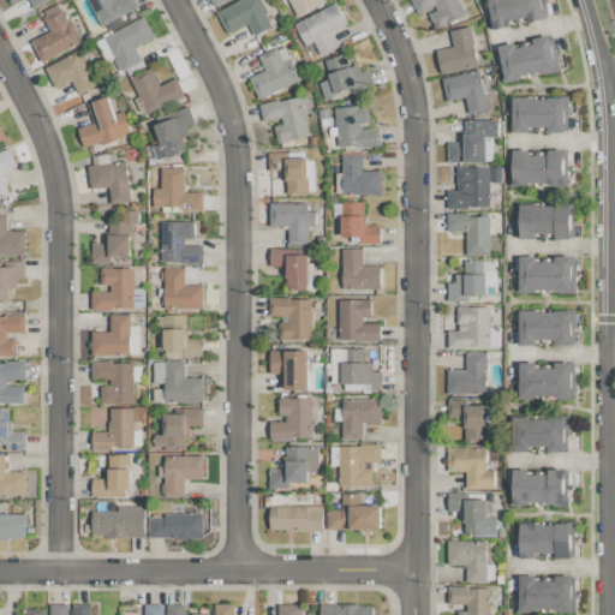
[(89,0),(101,25),(138,9),(133,0),(89,0)]
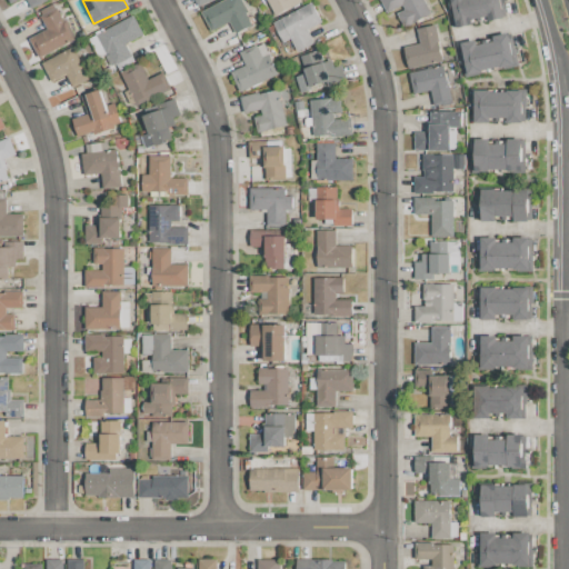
[(229,21),(235,33),(252,25),(239,0),(220,0),(200,10),(210,30),(229,21)]
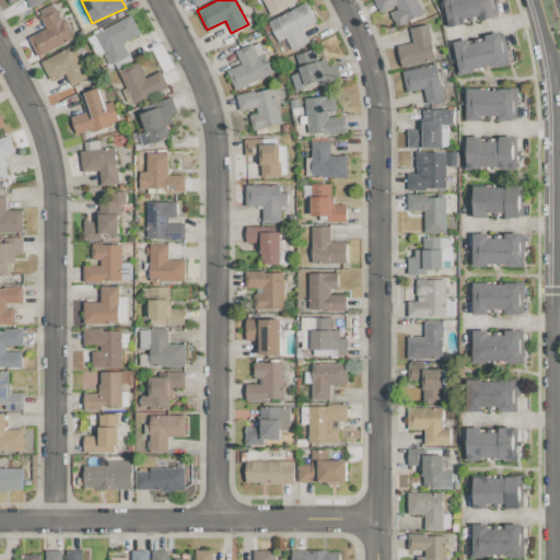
[(295,0),(261,0),(269,14),(296,2),(295,0)]
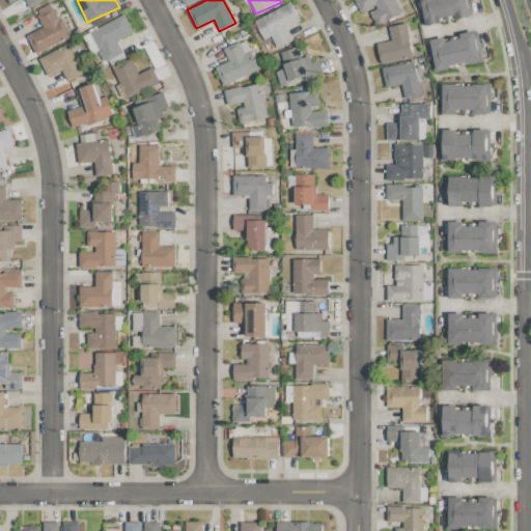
[(355,0),(361,12),(368,9),(375,25),(401,12),(394,0),(355,0)]
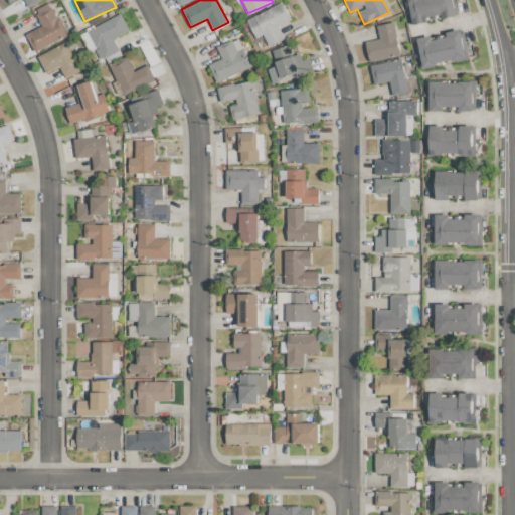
[(404,0),(408,22),(457,16),(454,0),(404,0)]
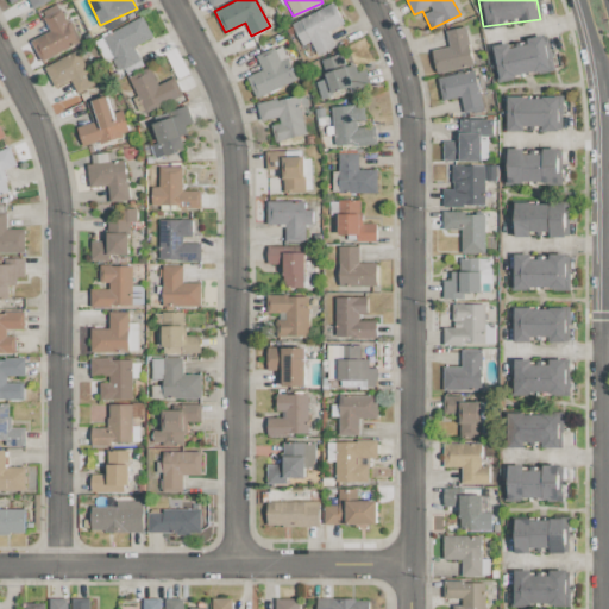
[(290,24),(301,45),(311,41),(316,55),(336,46),(327,31),(343,23),(333,2),(290,24)]
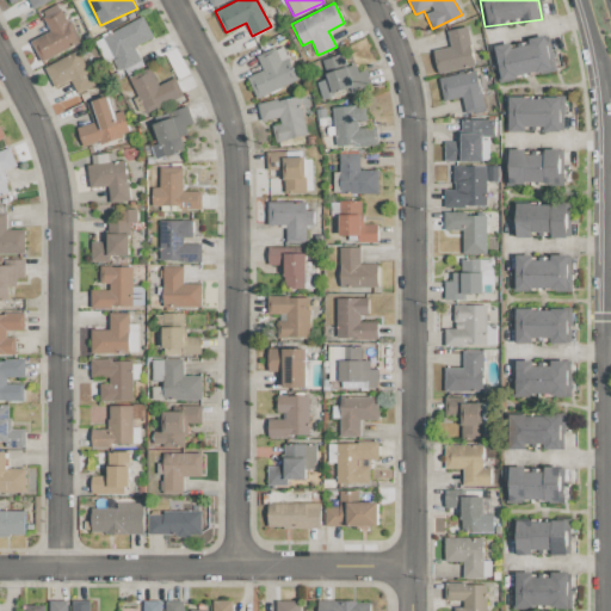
[(42,12),(49,32),(31,39),(39,60),(79,43),(62,4),(42,12)]
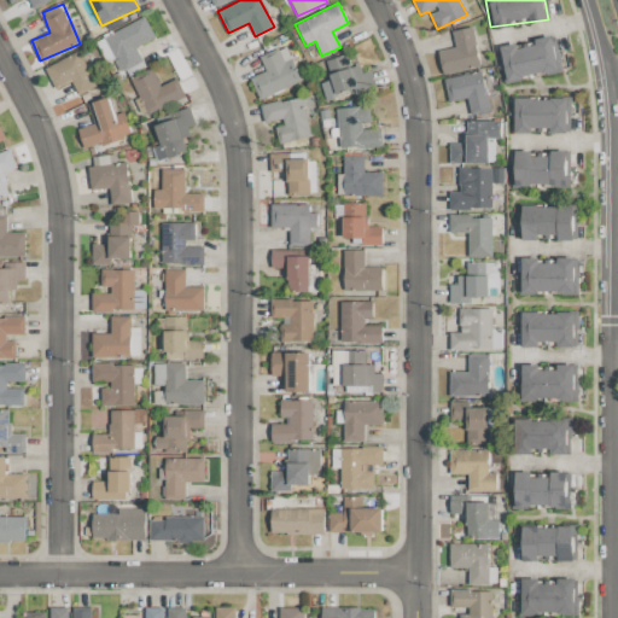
[(98,38),(108,62),(116,58),(123,75),(144,66),(135,46),(153,39),(145,18),(98,38)]
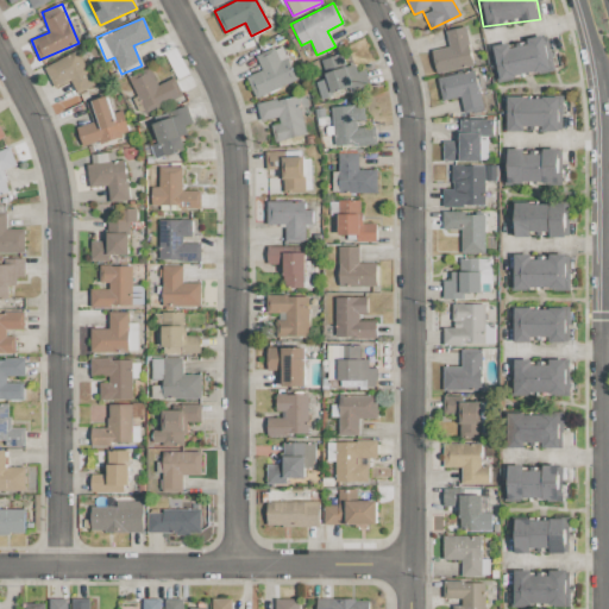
[(431,50),(437,73),(472,66),(464,26),(445,31),(449,46),(431,50)]
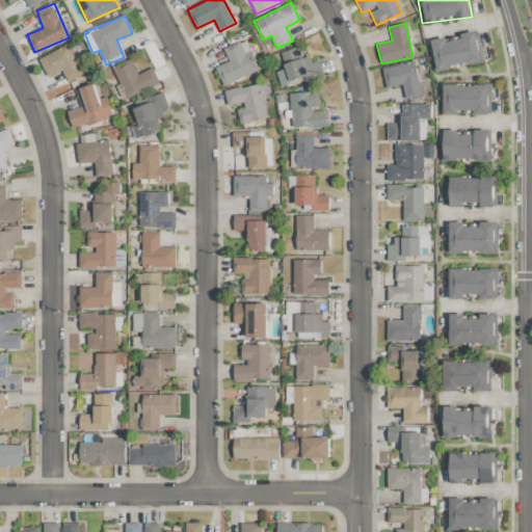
[(482,60),(477,30),(459,33),(460,38),(446,41),(446,37),(428,41),(433,70),(482,60)]
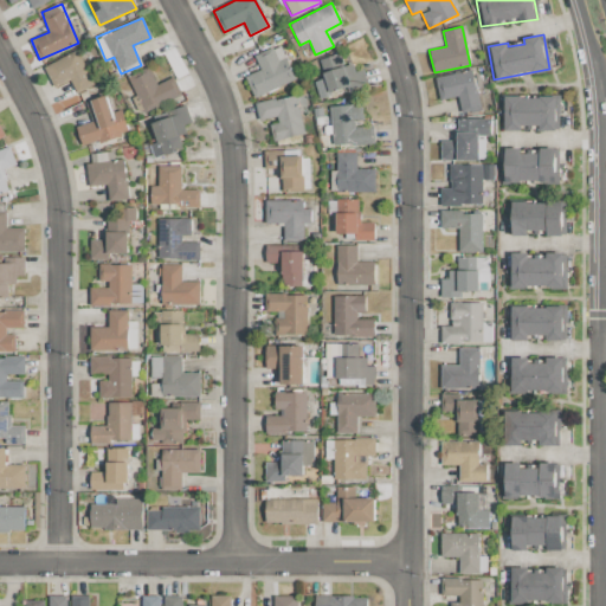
[(255,55),(259,70),(245,75),(252,95),(294,82),(283,46),(255,55)]
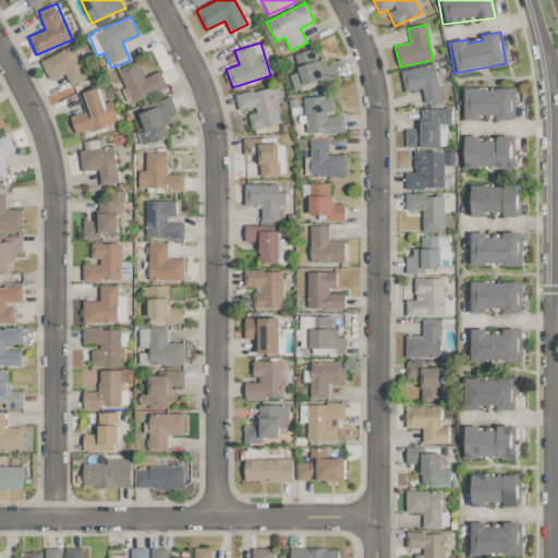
[(49,80),(64,73),(70,85),(86,77),(71,46),(40,60),(49,80)]
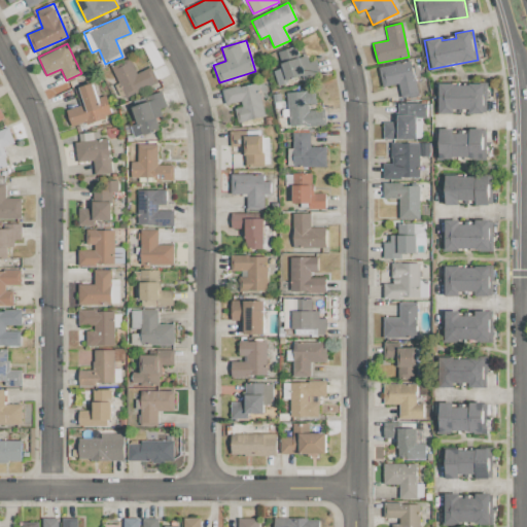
[(278,51),(282,68),(274,70),(277,84),(319,73),(316,60),(309,62),(307,55),(299,58),(295,46),(278,51)]
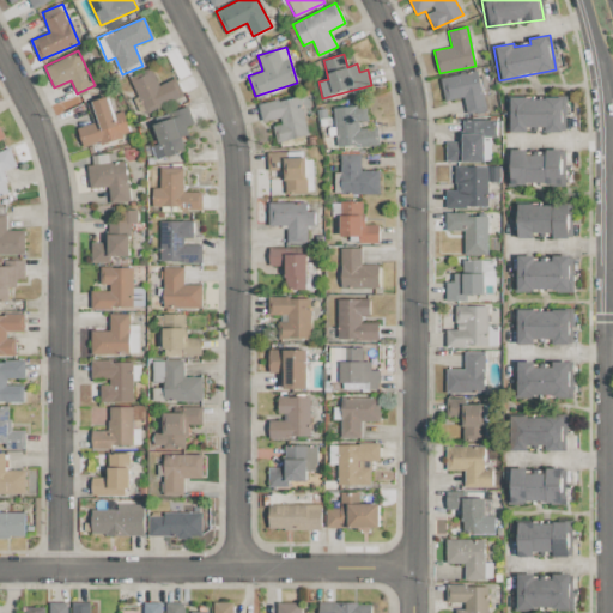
[(183,96),(175,78),(157,85),(150,68),(129,78),(145,113),(183,96)]
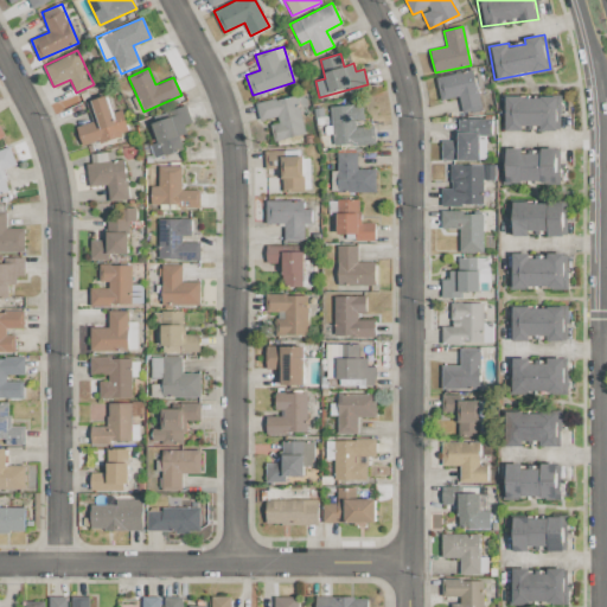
[(440,100),(458,96),(461,112),(480,108),(472,70),(435,77),(440,100)]
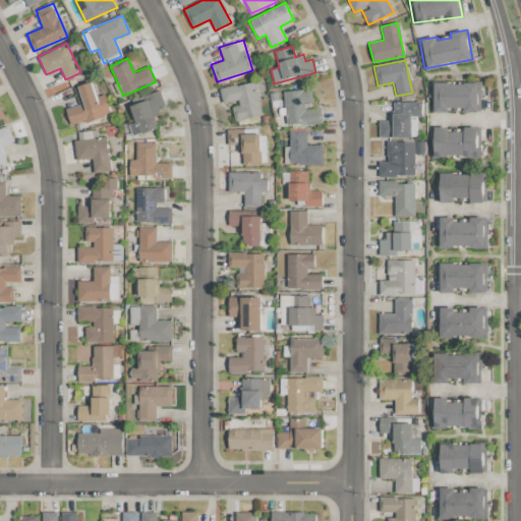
[(73,87),(78,105),(65,108),(69,124),(84,120),(85,121),(110,114),(105,95),(96,97),(92,81),(73,87)]
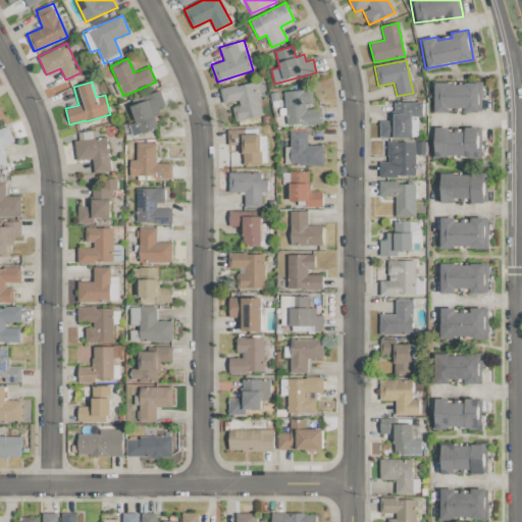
[(223,104),(231,103),(235,120),(261,116),(255,83),(220,88),(223,104)]
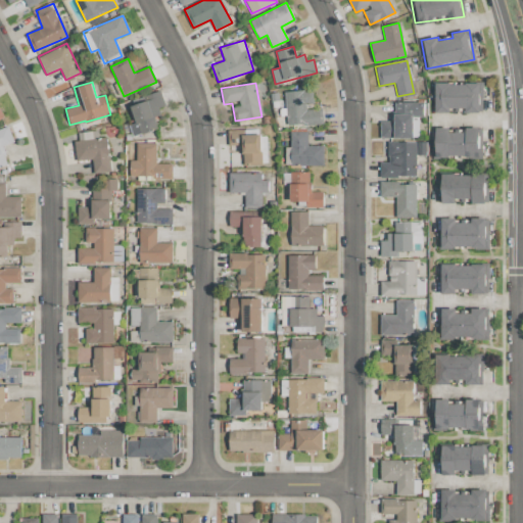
[(433,110),(465,109),(465,112),(481,112),(481,83),(433,83),(433,110)]
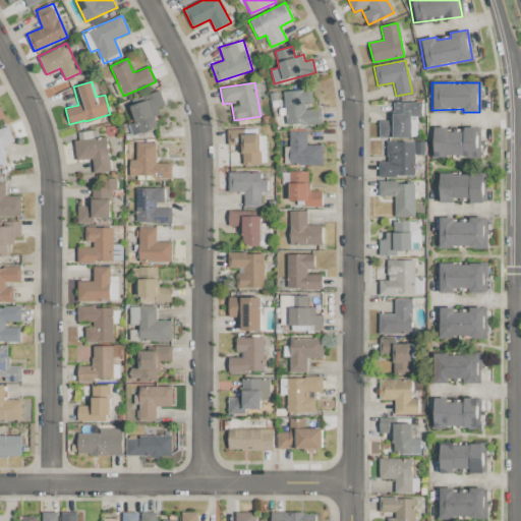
[(321,106),(312,107),(311,90),(284,91),(285,124),(322,123),(321,106)]
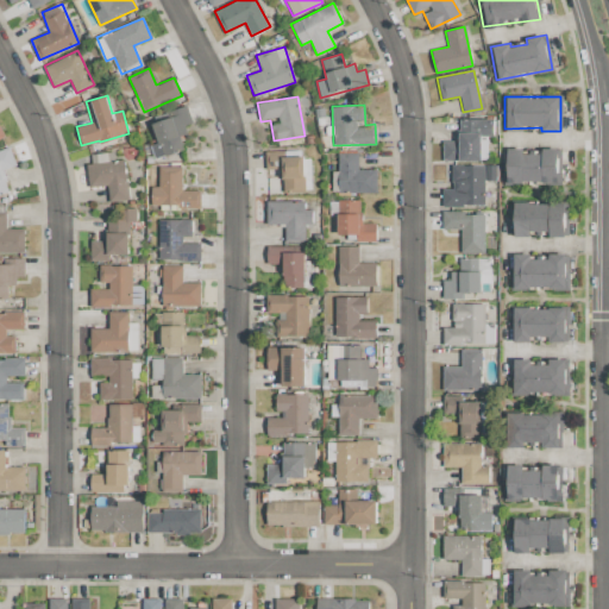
[(183,150),(180,136),(187,133),(184,125),(192,123),(187,106),(152,117),(159,142),(150,144),(155,158),(183,150)]
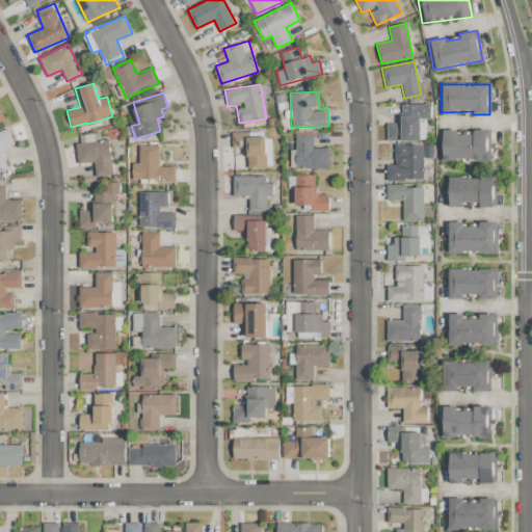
[(387,124),(387,140),(421,140),(421,118),(430,118),(430,104),(400,104),(400,123),(387,124)]
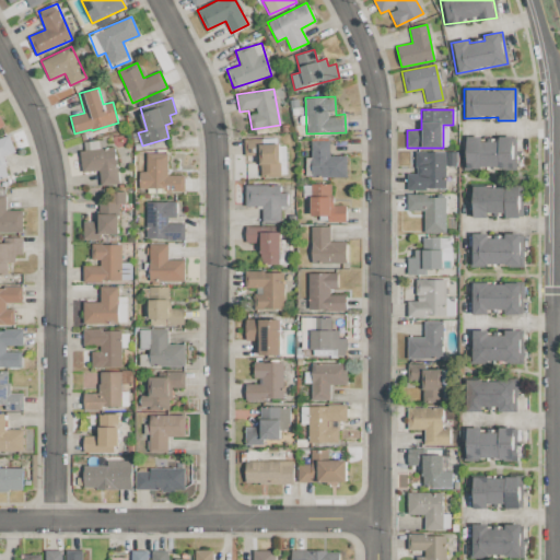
[(515,168),(514,137),(499,137),(499,141),(480,141),(480,137),(463,137),(464,168),(515,168)]
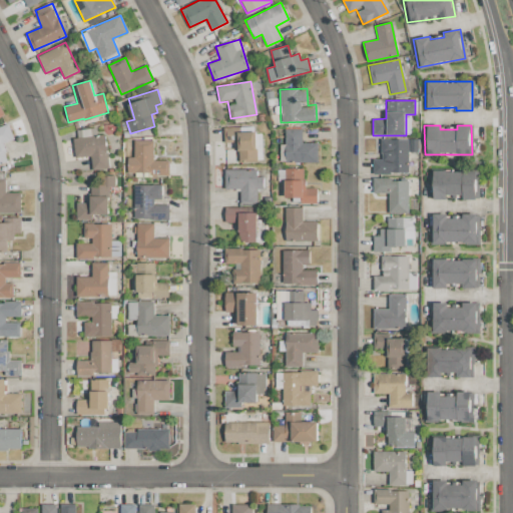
[(1,143),(13,138),(8,126),(0,128),(0,163),(8,161),(1,143)]
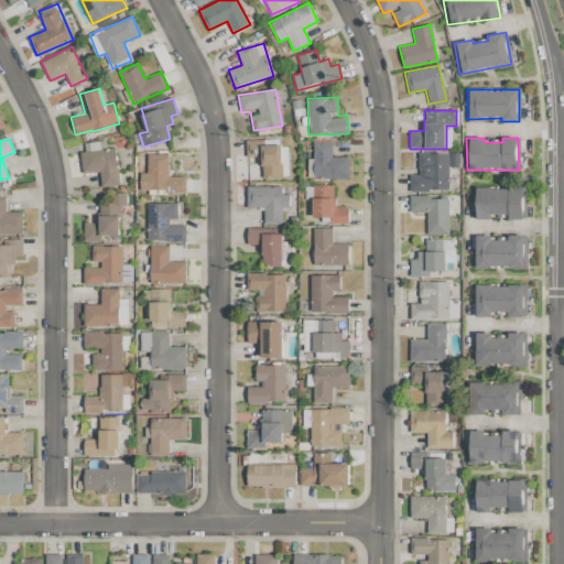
[(246,140),(246,156),(260,156),(260,179),(282,177),(281,144),(264,144),(263,139),(246,140)]
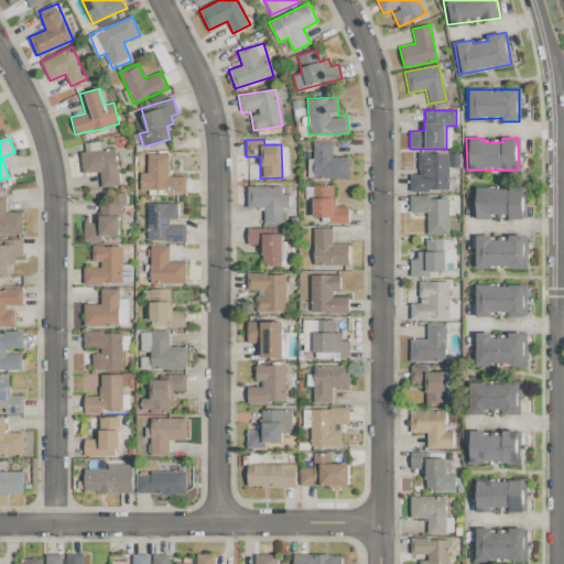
[(332,141),(314,141),(314,179),(349,179),(348,156),(332,156),(332,141)]
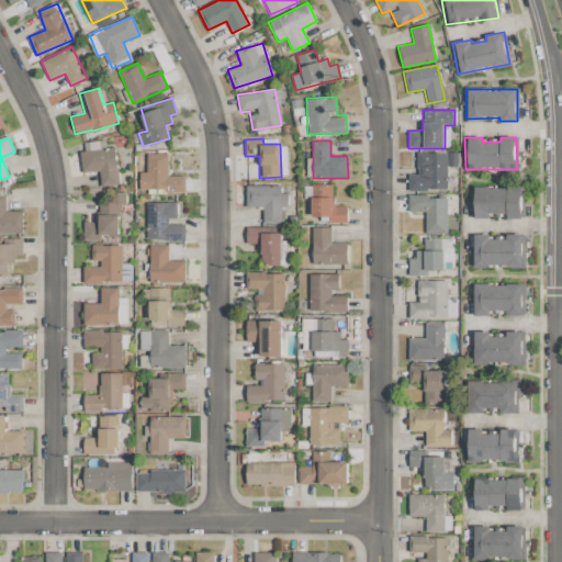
[(115,148),(102,148),(102,143),(89,143),(89,150),(80,152),(81,172),(100,171),(100,186),(117,184),(115,148)]
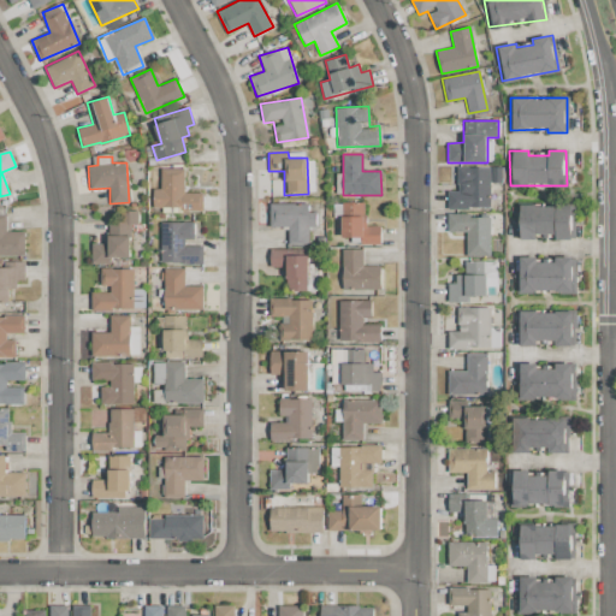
[(490,167),(457,166),(457,190),(448,190),(448,207),(490,208),(490,167)]
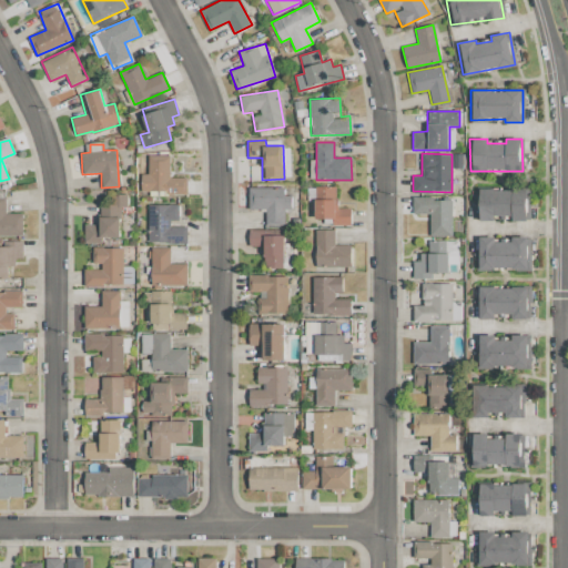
[(186,192),(186,178),(170,178),(169,155),(146,155),(148,173),(141,174),(141,193),(186,192)]
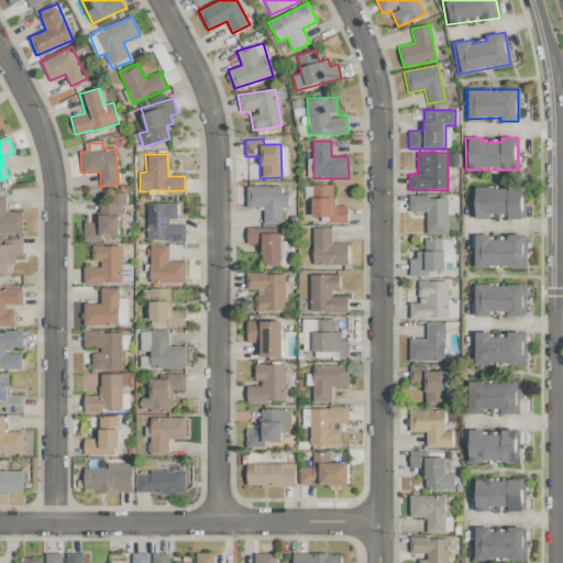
[(348,223),(348,207),(332,206),(333,185),(312,185),(311,217),(330,217),(330,223),(348,223)]
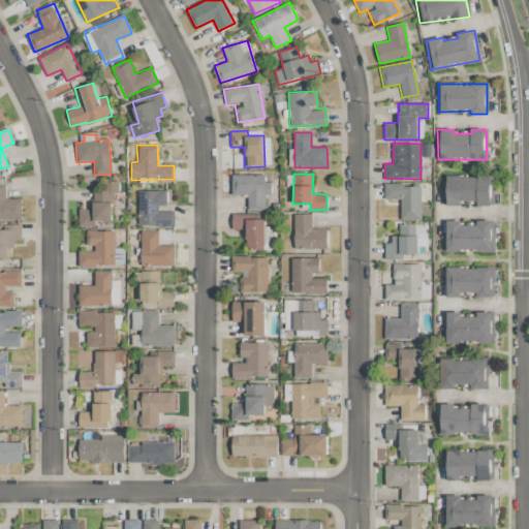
[(265,175),(230,175),(231,195),(247,194),(247,210),(265,210),(265,195),(271,195),(271,182),(265,182),(265,175)]
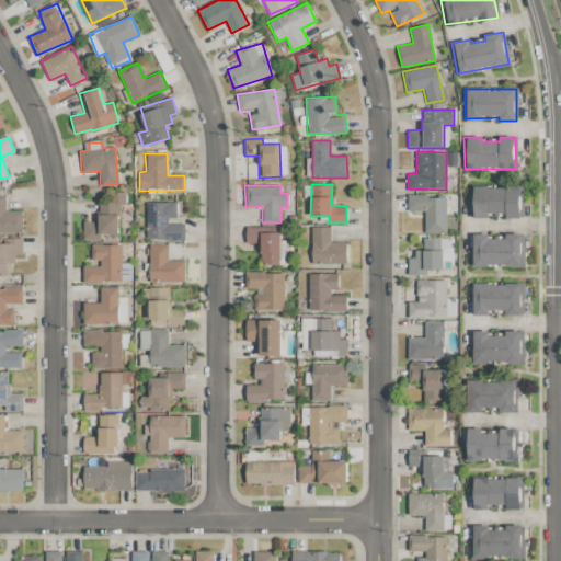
[(522,217),(523,186),(470,185),(469,216),(522,217)]
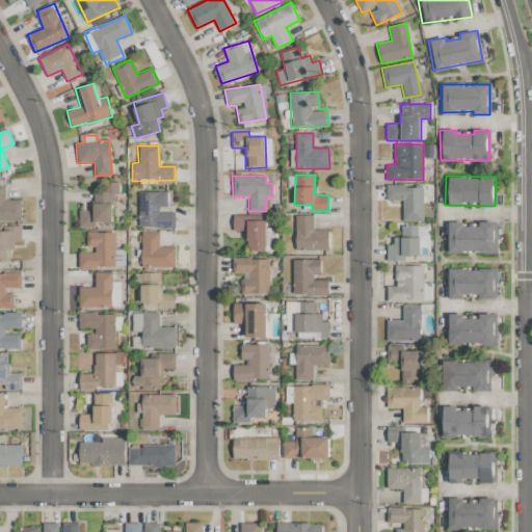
[(120,182),(95,182),(94,210),(78,210),(78,228),(96,228),(97,222),(111,222),(112,193),(118,194),(120,182)]
